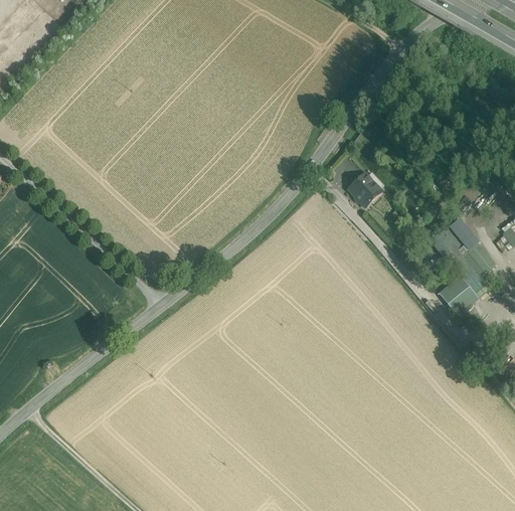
[(382,190),(366,172),(353,185),(358,190),(354,193),(365,206),(382,190)]
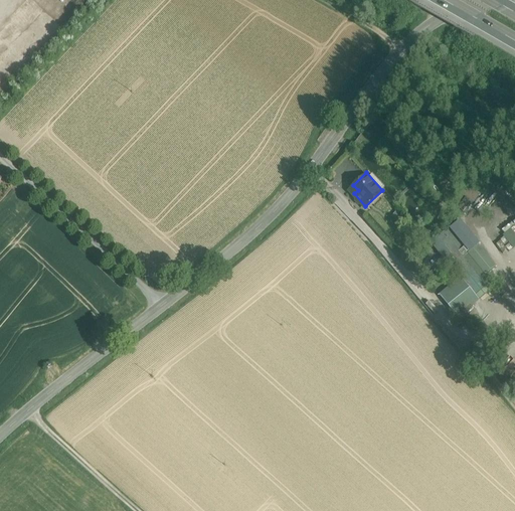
[(466,193),(457,203),(462,208),(471,198),(466,193)]
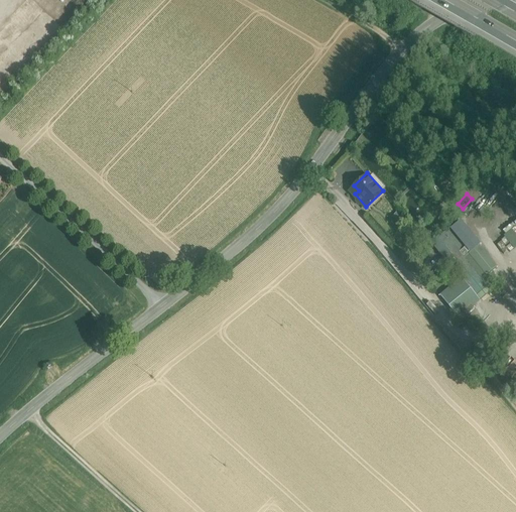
[(515,241),(515,223),(515,222),(515,221),(515,214),(515,213),(507,219),(512,226),(500,236),(508,247),(515,241)]
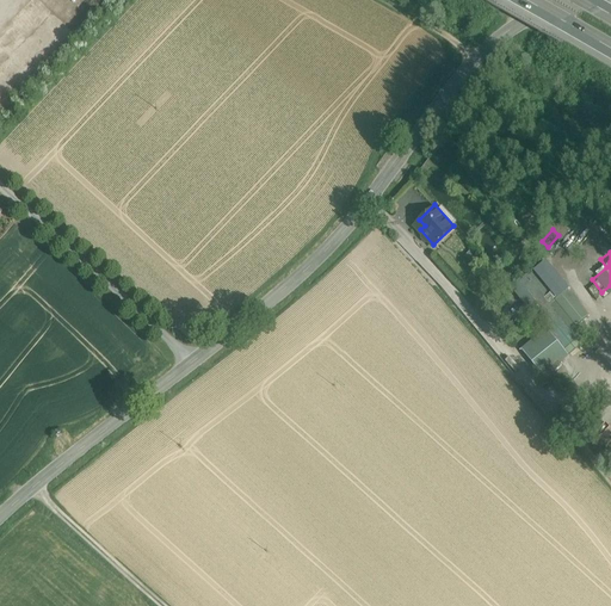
[(529,272),(518,283),(517,280),(507,288),(524,308),(544,290),(529,272)]
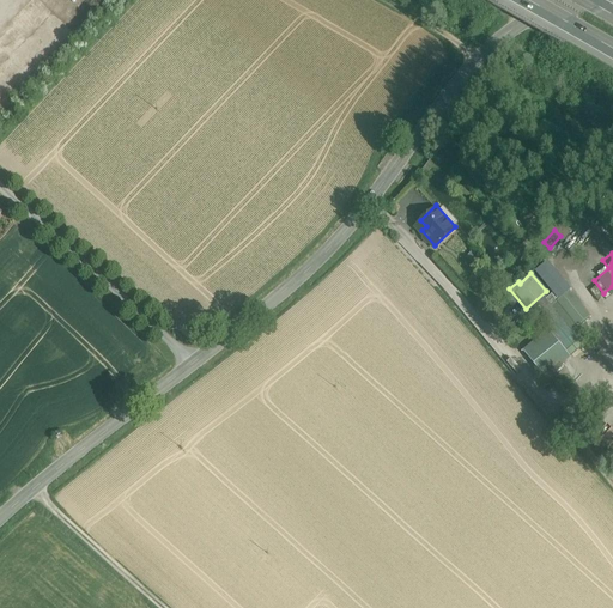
[(574,286),(556,296),(570,326),(588,317),(574,286)]
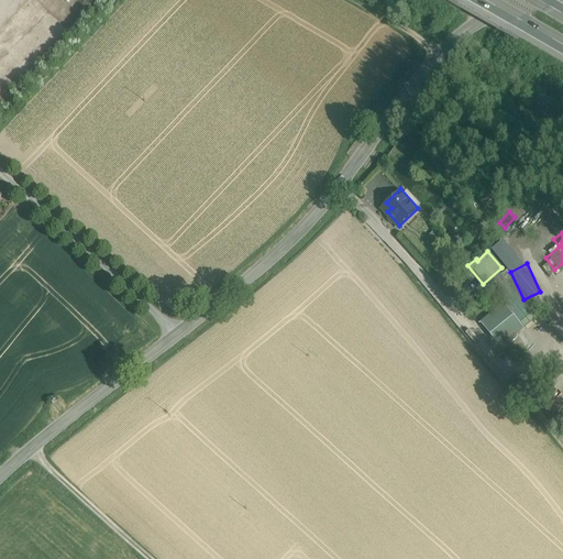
[(532,311),(506,278),(494,288),(507,304),(518,317),(520,320),(532,311)]
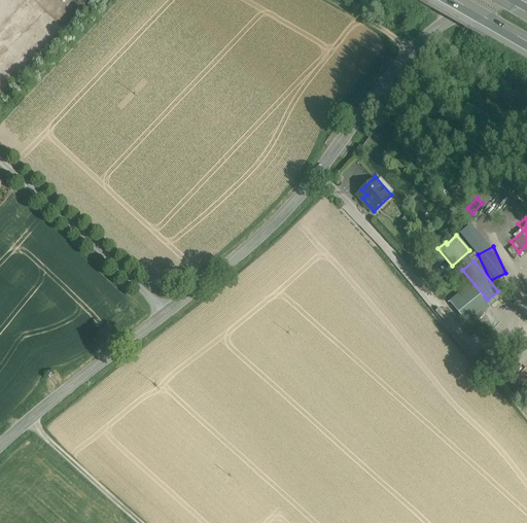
[(475,284),(467,290),(471,295),(465,300),(457,307),(463,315),(485,297),(475,284)]
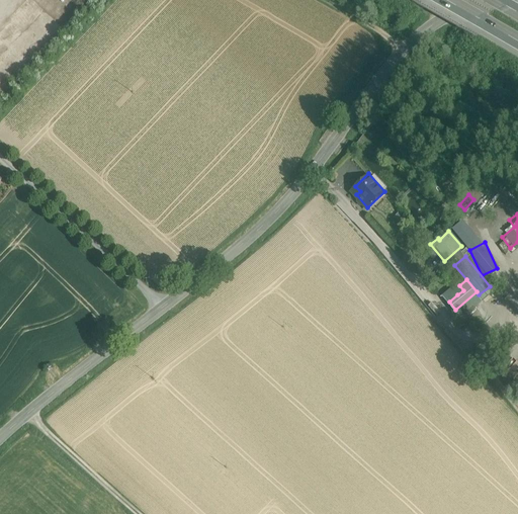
[(457,283),(452,287),(457,294),(463,290),(459,285),(457,283)]
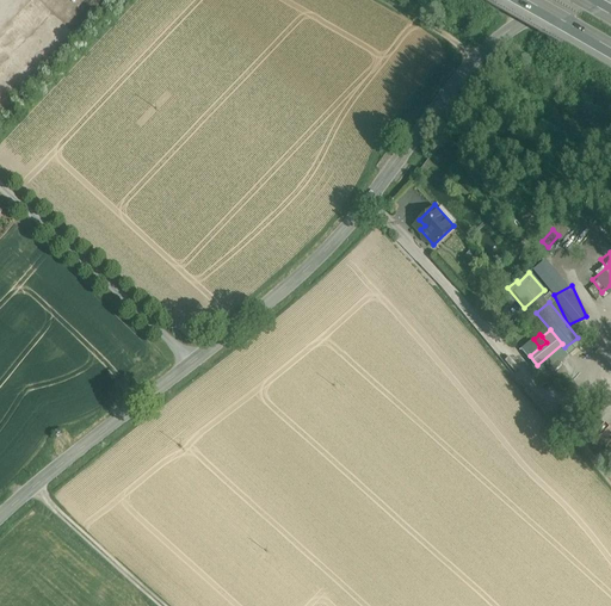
[(562,344),(537,365),(542,370),(566,348),(565,347),(562,344)]
